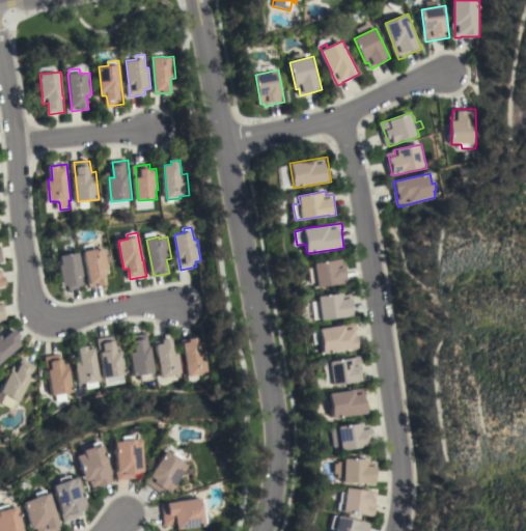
[(110,270),(105,271),(107,284),(91,287),(85,251),(97,249),(97,250),(106,249),(110,270)]
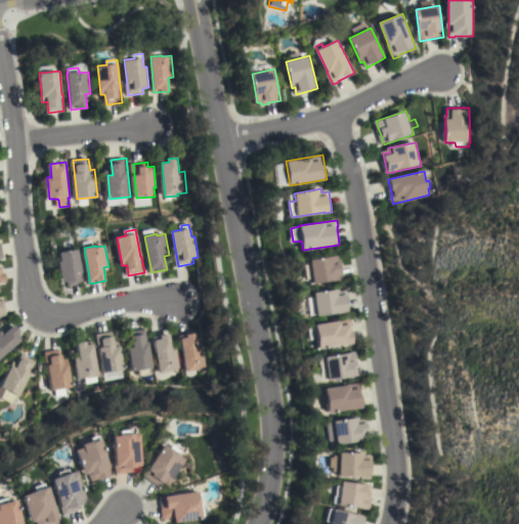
[(59,261),(61,261),(60,253),(79,249),(85,284),(71,287),(70,280),(63,282),(59,261)]
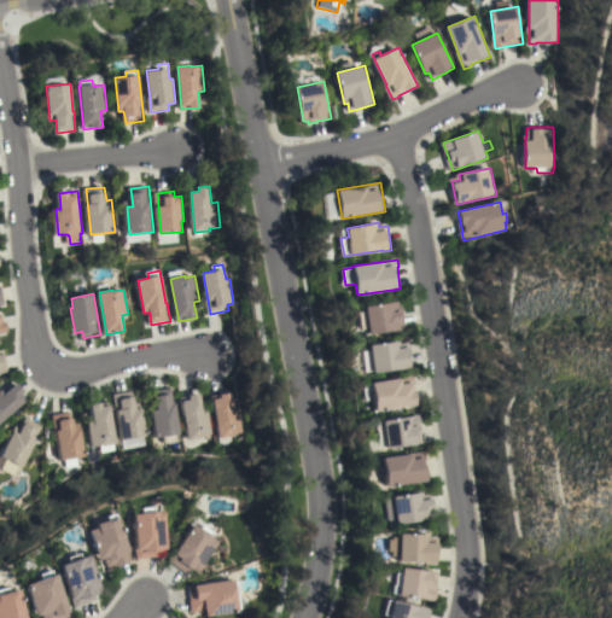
[(366,307),(400,301),(401,305),(403,305),(404,314),(407,328),(369,334),(366,307)]
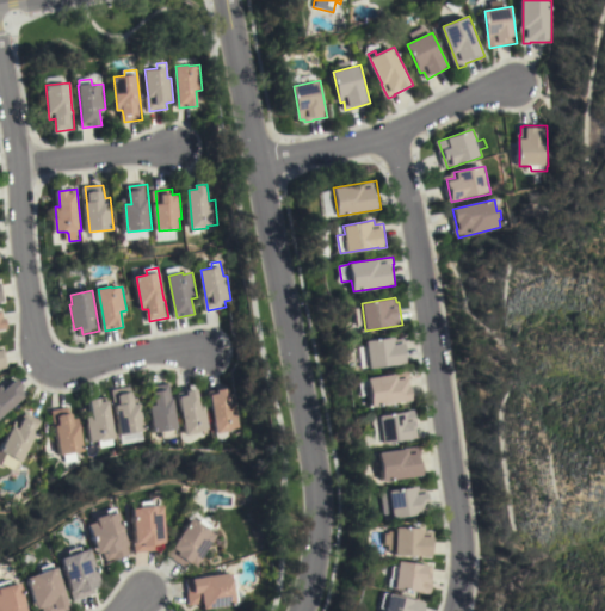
[(365,341),(396,337),(396,340),(405,339),(408,363),(370,369),(365,341)]
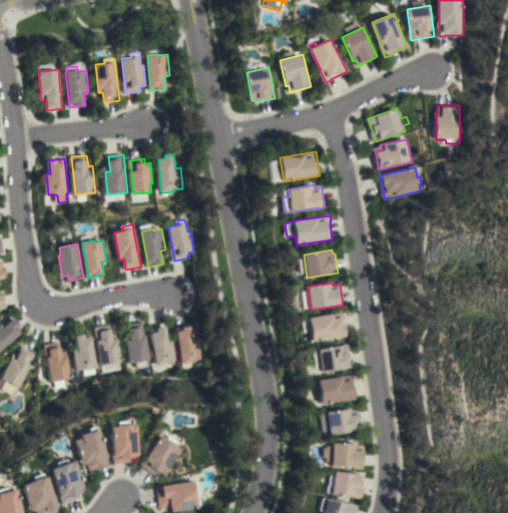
[(0,310),(0,294),(6,294),(8,309),(0,310)]
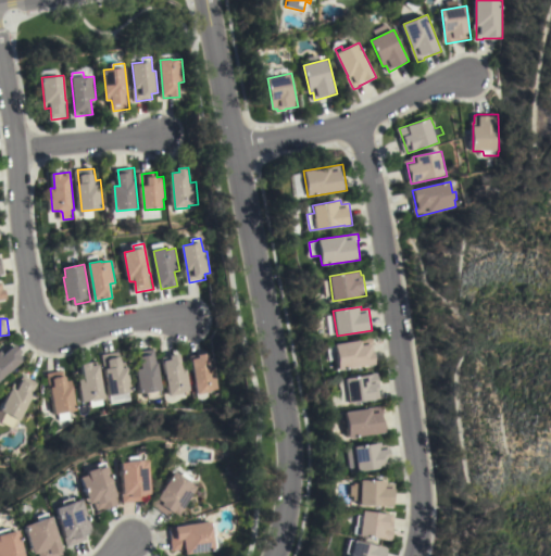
[(338,370),(334,344),(373,338),(374,345),(373,345),(376,364),(338,370)]
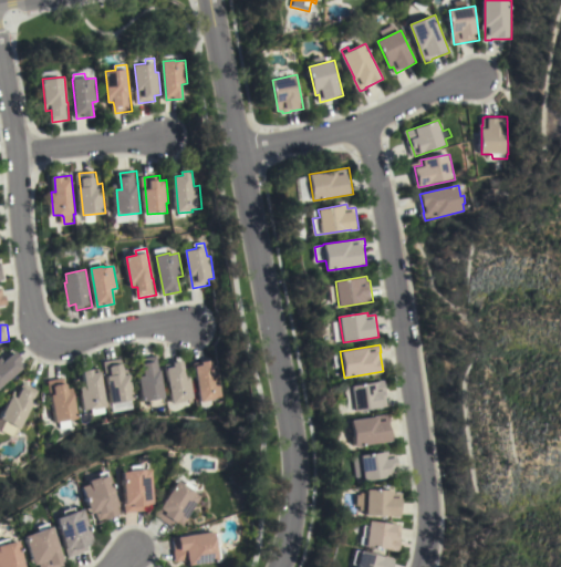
[(0,358),(1,358),(4,361),(16,351),(27,364),(0,387),(0,358)]
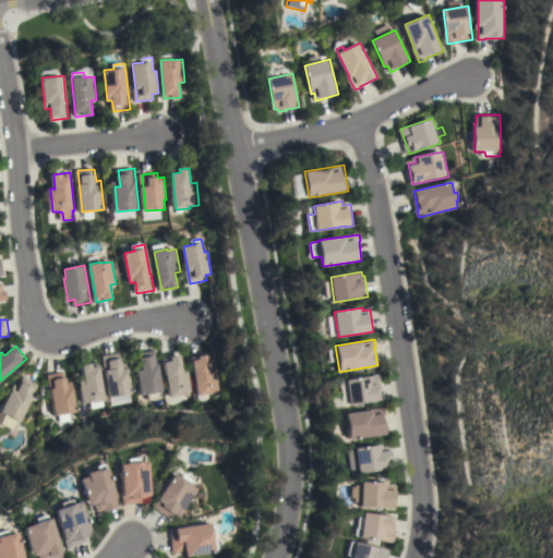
[(151,393),(143,396),(139,371),(144,370),(141,353),(157,350),(165,398),(161,399),(158,400),(152,400),(151,393)]
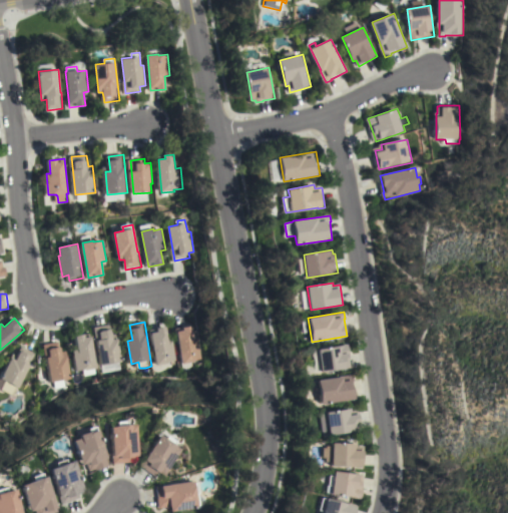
[(96,327),(111,324),(114,335),(117,334),(123,361),(122,362),(122,366),(108,369),(107,365),(103,366),(96,327)]
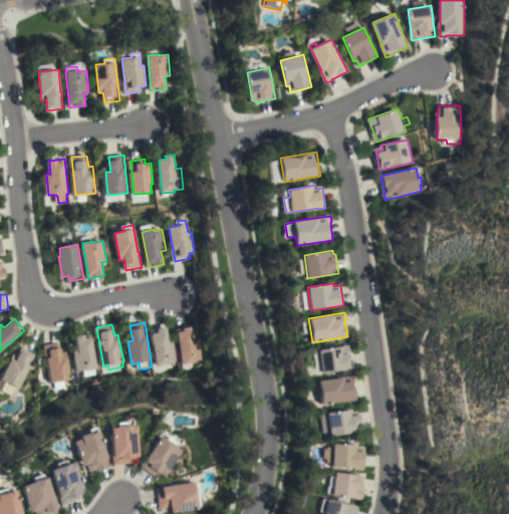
[(179,332),(185,330),(185,328),(194,326),(196,339),(201,338),(205,359),(196,360),(197,362),(185,364),(179,332)]
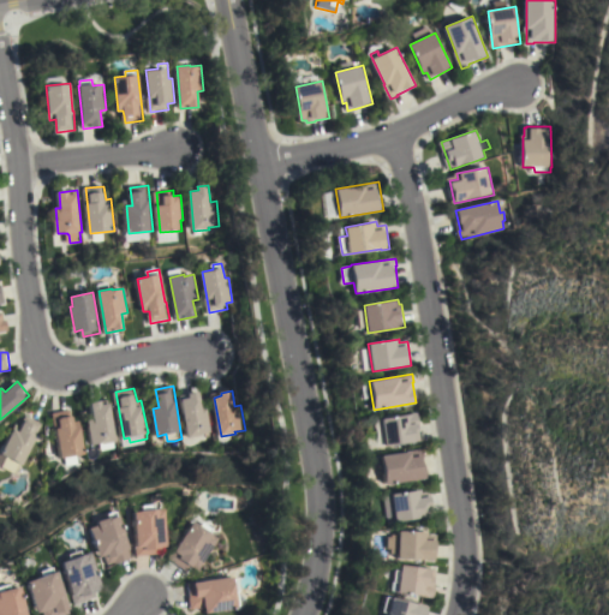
[(183,400),(190,398),(189,393),(199,392),(203,408),(209,407),(213,431),(203,434),(203,435),(190,437),(183,400)]
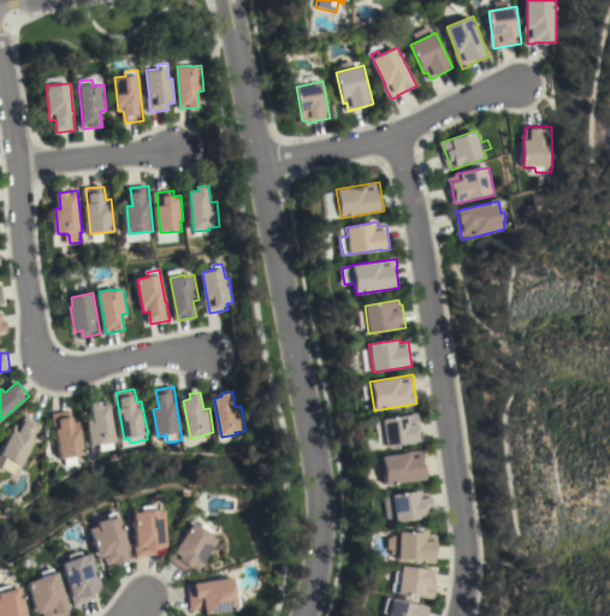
[(90,421),(95,420),(92,403),(102,401),(102,402),(111,401),(118,442),(105,445),(104,444),(94,445),(90,421)]
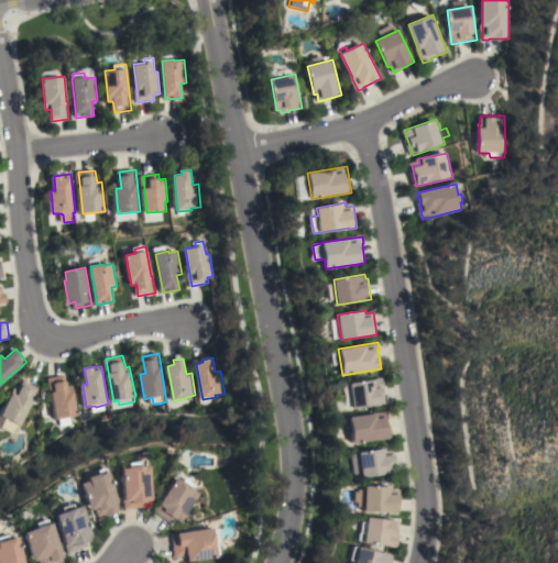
[(58,419),(51,378),(67,375),(69,386),(74,385),(79,416),(58,419)]
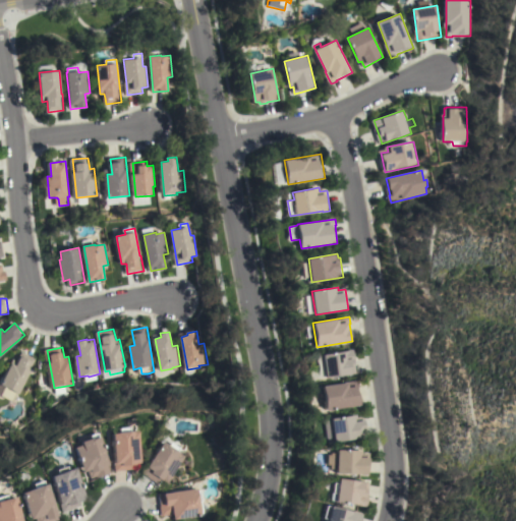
[(323,354),(350,350),(354,349),(356,361),(355,361),(357,373),(327,379),(323,354)]
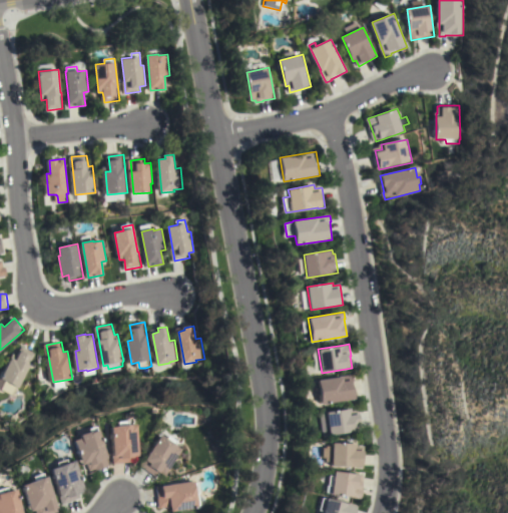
[(17,392),(7,387),(9,383),(1,379),(14,354),(18,356),(23,347),(37,354),(17,392)]
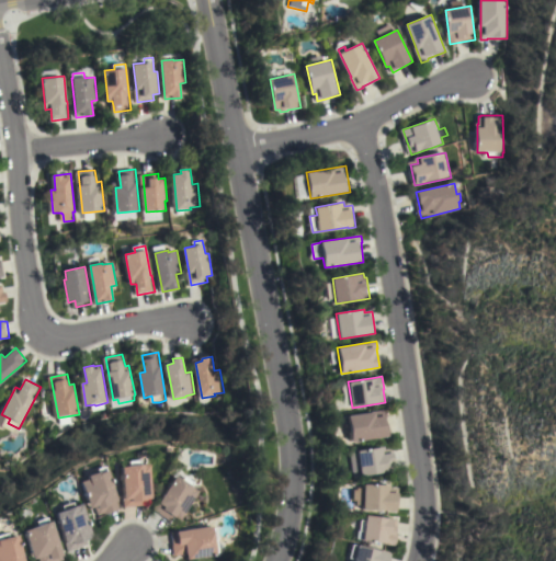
[(348,415),(387,410),(388,416),(387,416),(390,436),(351,443),(348,415)]
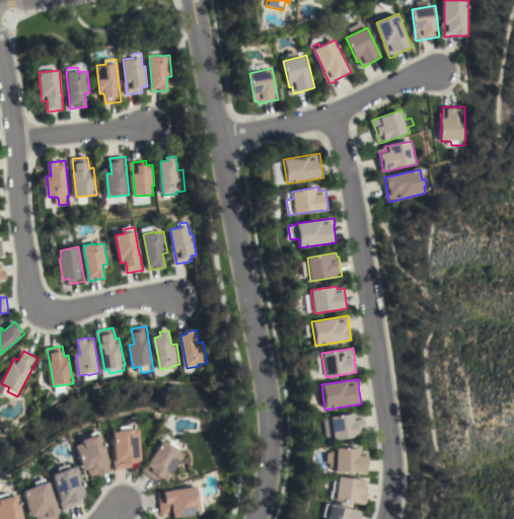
[(326,441),(323,420),(329,419),(329,418),(357,413),(357,416),(363,415),(367,435),(334,440),(326,441)]
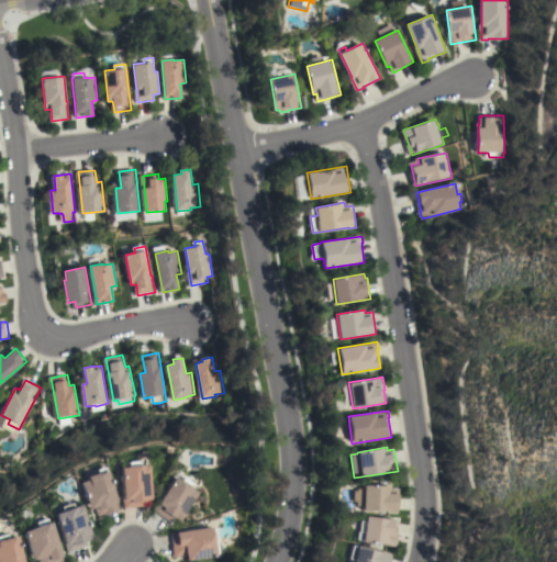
[(154,498),(146,499),(147,506),(125,508),(121,468),(130,467),(130,462),(141,461),(142,465),(151,464),(154,498)]
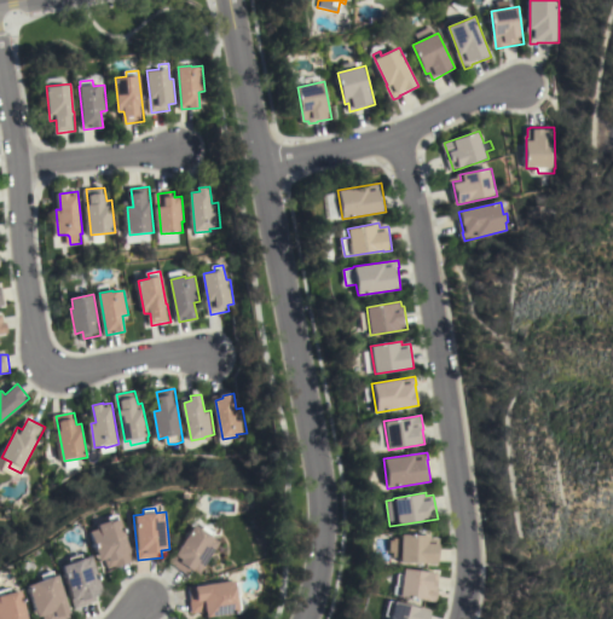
[(116,567),(116,566),(109,568),(105,559),(99,561),(90,532),(98,528),(97,525),(109,521),(108,518),(115,515),(128,551),(129,550),(133,562),(116,567)]
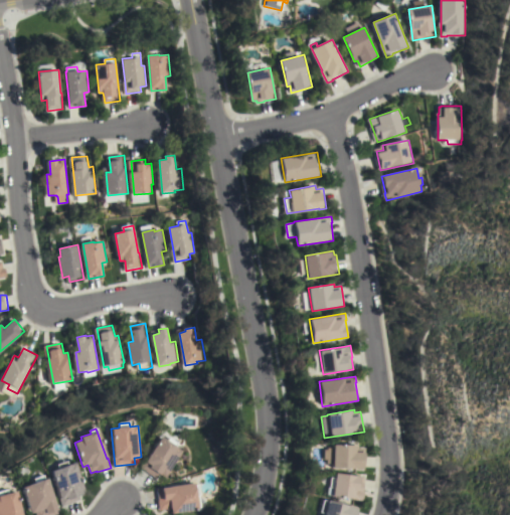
[(167,478),(162,474),(159,479),(142,468),(162,437),(168,441),(171,438),(180,443),(177,447),(184,451),(167,478)]
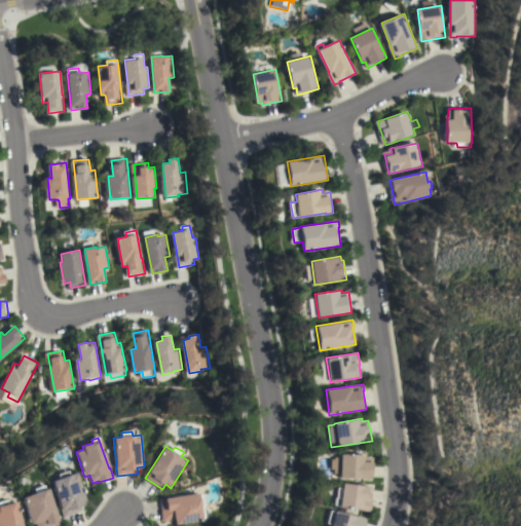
[(340,454),(367,454),(367,457),(374,458),(374,479),(340,478),(340,454)]
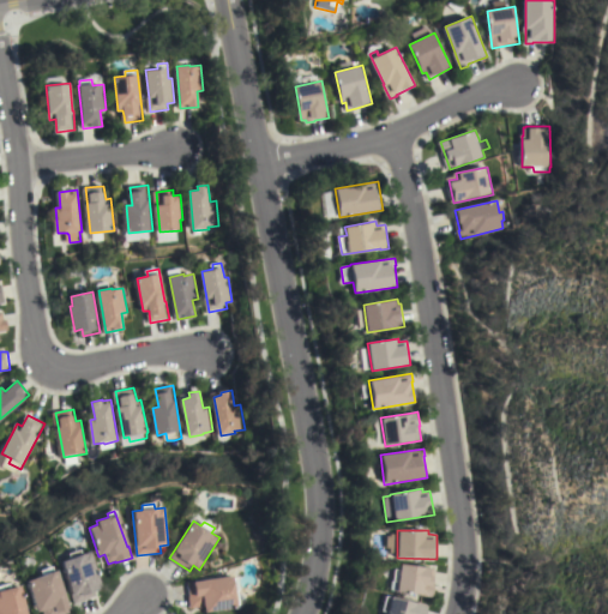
[(76,603),(61,561),(70,558),(68,554),(80,549),(82,554),(90,552),(103,587),(95,589),(97,595),(76,603)]
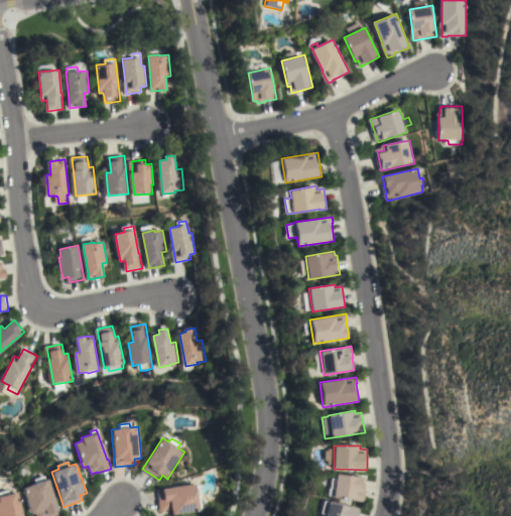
[(337,474),(367,478),(365,490),(366,490),(365,502),(334,497),(337,474)]
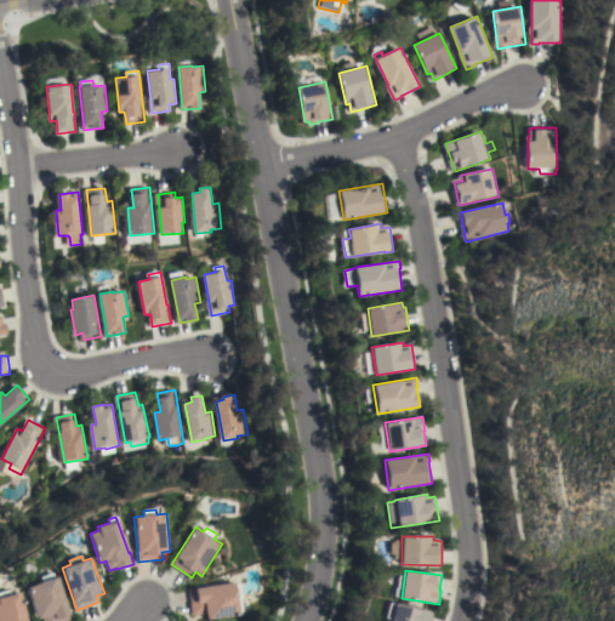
[(72,620),(67,620),(45,620),(44,616),(38,619),(28,592),(29,592),(28,587),(43,582),(41,577),(52,573),(55,577),(57,576),(72,620)]
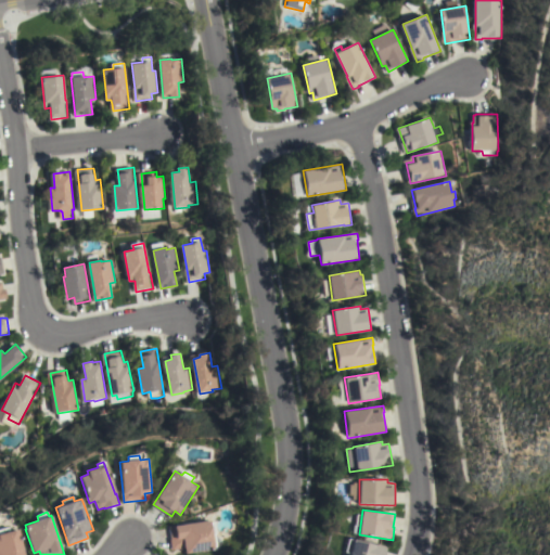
[(187,554),(186,549),(175,550),(173,540),(174,539),(171,527),(210,520),(212,523),(216,523),(218,533),(214,534),(216,549),(187,554)]
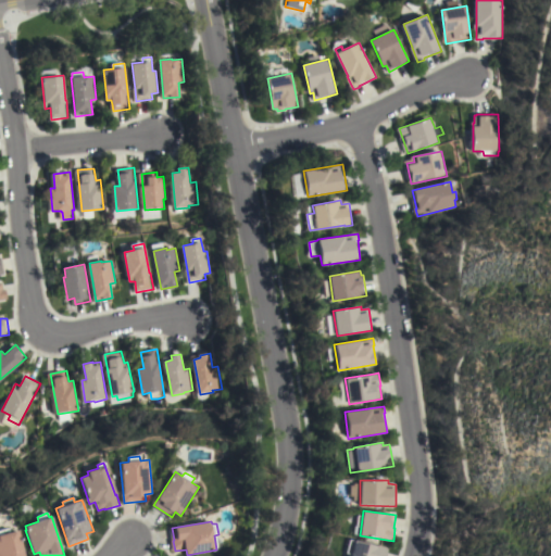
[(0,555),(0,530),(9,528),(10,532),(17,530),(24,555),(0,555)]
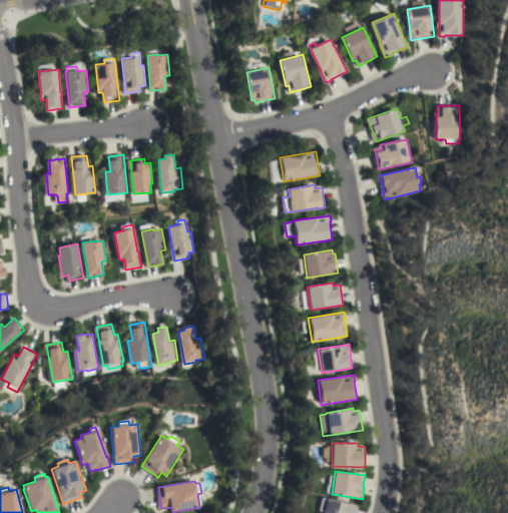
[(359,507),(357,512),(323,512),(324,511),(320,510),(323,498),(327,499),(327,498),(359,507)]
